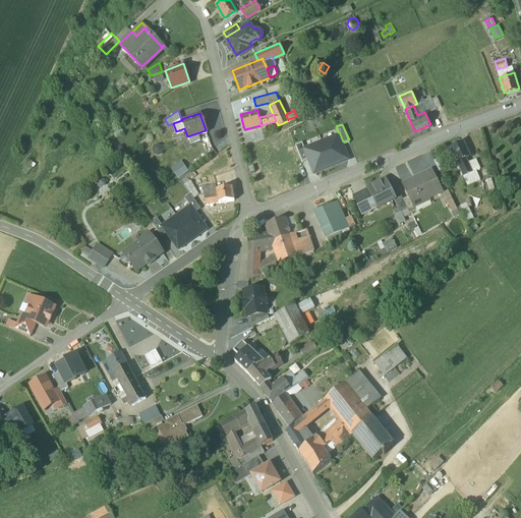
[(313,172),(349,158),(343,141),(339,131),(338,132),(304,146),(303,146),(308,158),(313,172)]
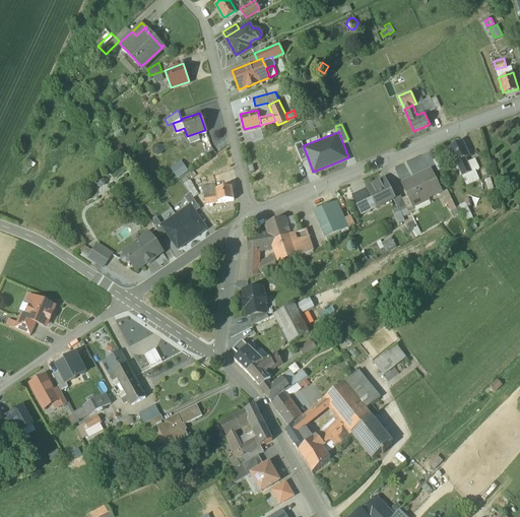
[(308,157),(303,145),(304,145),(302,140),(295,142),(302,159),(308,157)]
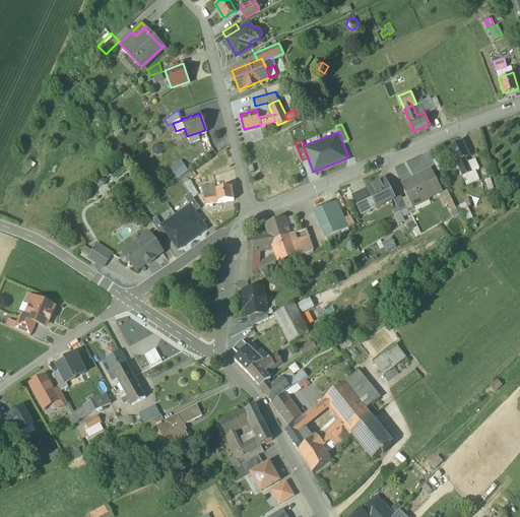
[(462,141),(449,146),(455,160),(456,159),(462,174),(471,170),(464,156),(468,154),(462,141)]
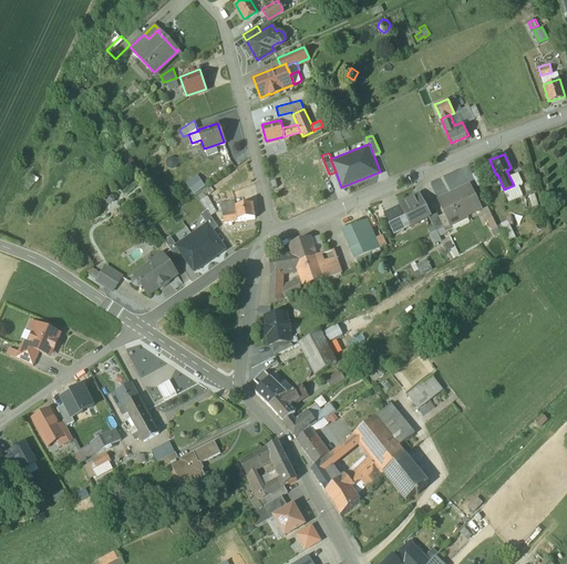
[(484,182),(477,170),(472,173),(477,184),(484,182)]
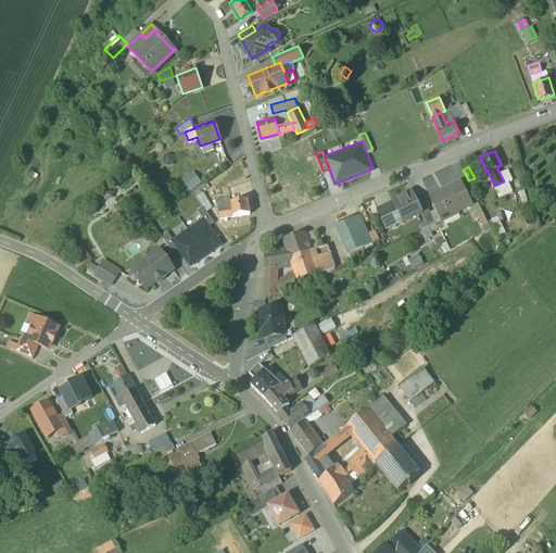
[(182,176),(189,187),(200,180),(193,170),(182,176)]
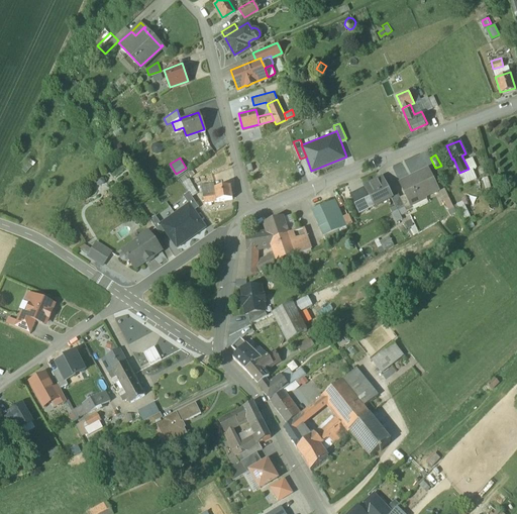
[(437,187),(427,167),(413,174),(414,175),(400,182),(405,193),(410,202),(424,195),(424,193),(437,187)]
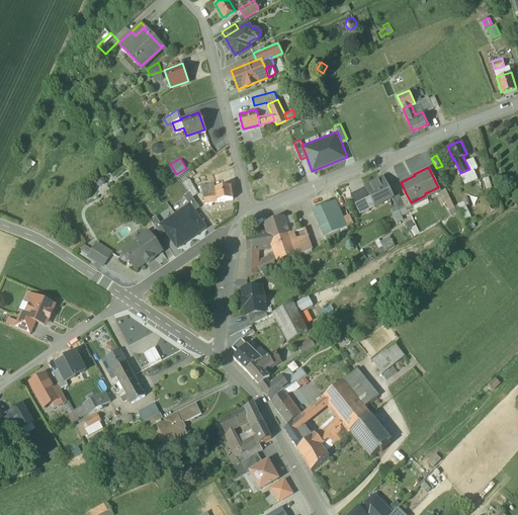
[(382,176),(365,184),(366,187),(374,203),(392,195),(392,194),(382,176)]
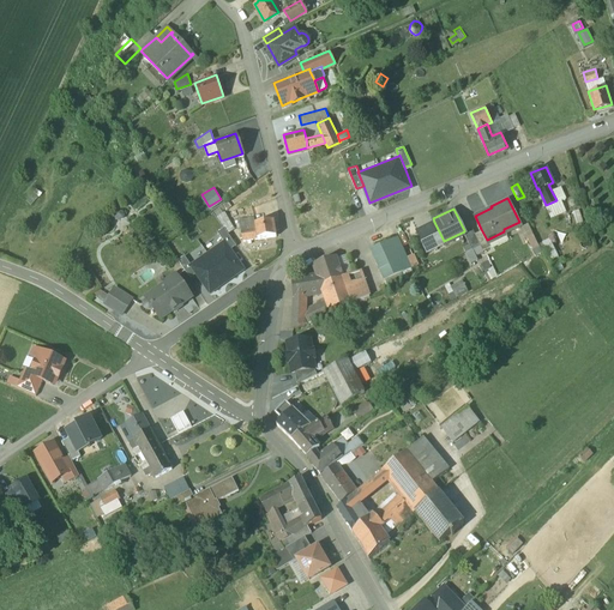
[(274,218),(256,222),(256,227),(257,236),(276,234),(274,218)]
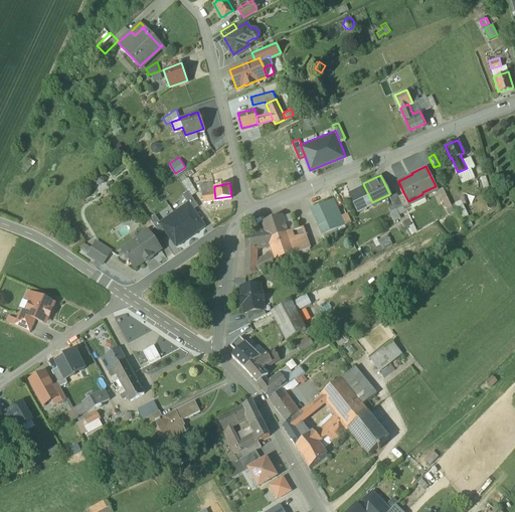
[(358,209),(372,202),(364,186),(350,192),(358,209)]
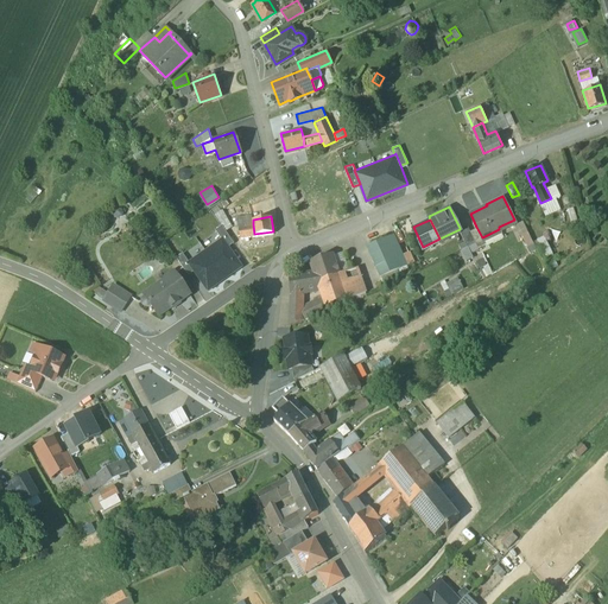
[(222,237),(228,246),(234,241),(222,224),(216,228),(222,237)]
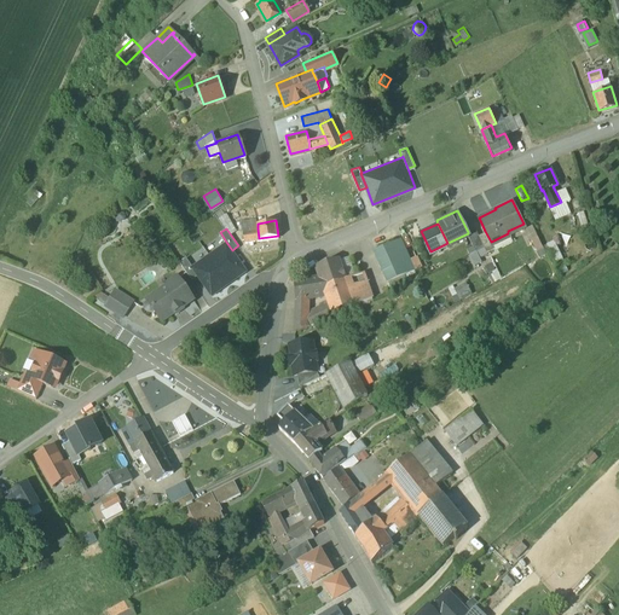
[(258,228),(243,231),(244,241),(259,238),(258,228)]
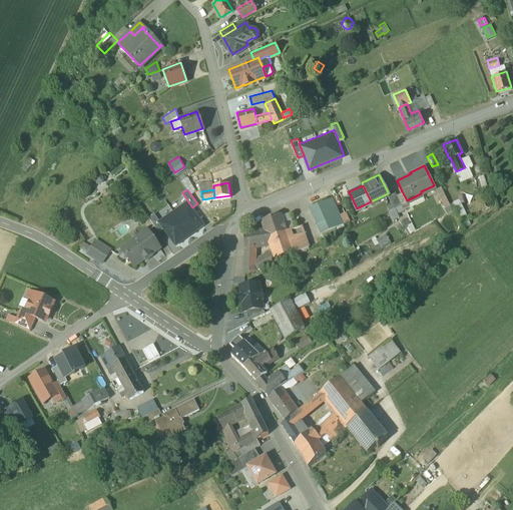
[(394,189),(388,192),(388,193),(394,207),(401,203),(397,194),(394,189)]
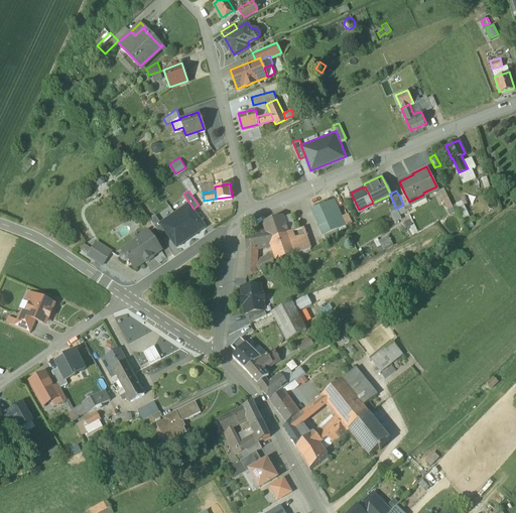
[(404,193),(399,196),(403,205),(405,210),(412,206),(409,202),(404,193)]
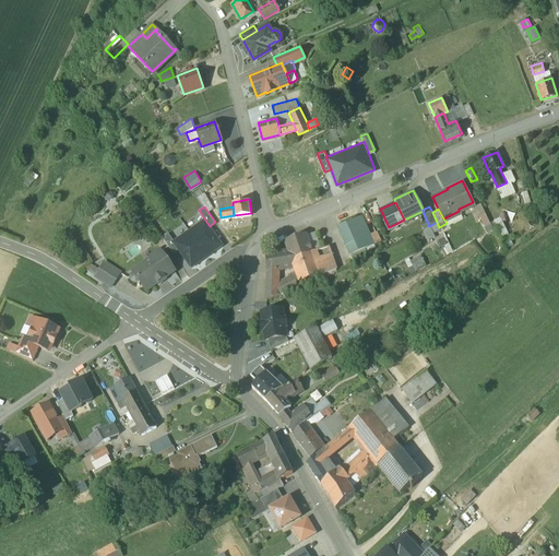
[(490,223),(485,212),(479,215),(485,225),(490,223)]
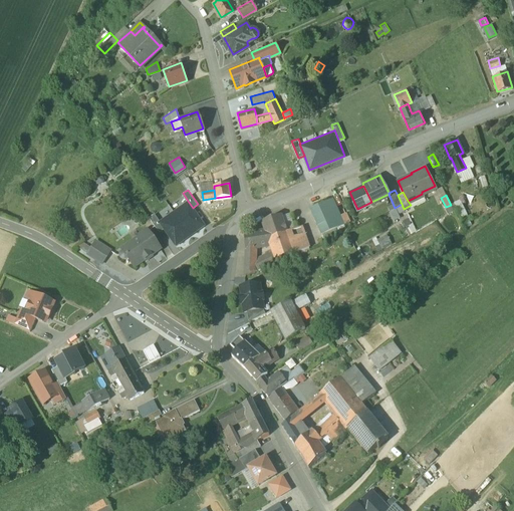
[(332,197),(310,207),(321,233),(344,223),(342,219),(340,214),(332,197)]
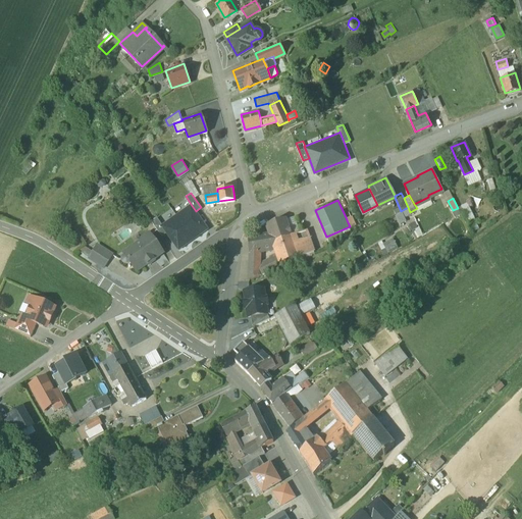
[(196,211),(191,204),(176,214),(193,238),(207,227),(196,211)]
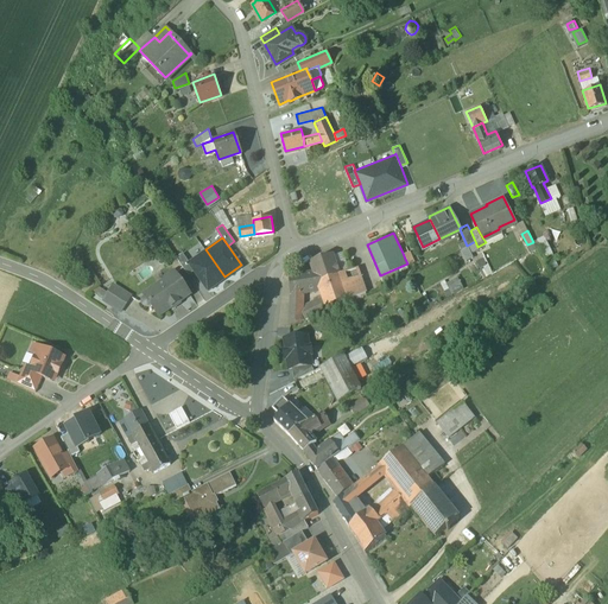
[(225,277),(206,249),(189,260),(195,269),(208,287),(225,277)]
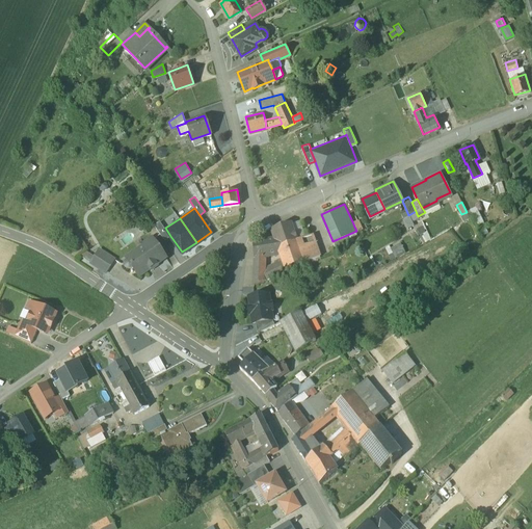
[(164,239),(170,236),(165,228),(160,219),(154,223),(164,239)]
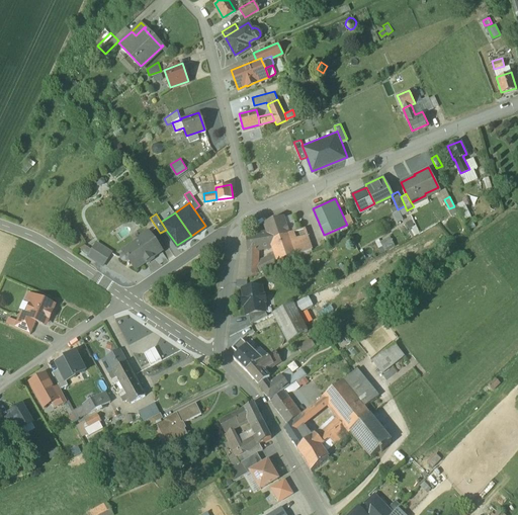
[(283,217),(264,223),(267,231),(269,239),(289,233),(289,232),(283,217)]
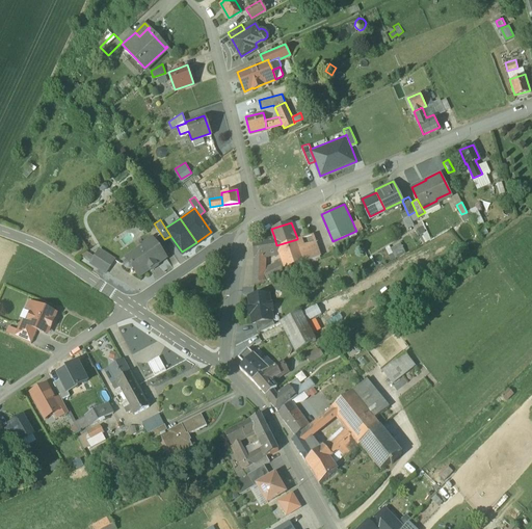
[(421,235),(428,231),(424,223),(417,227),(421,235)]
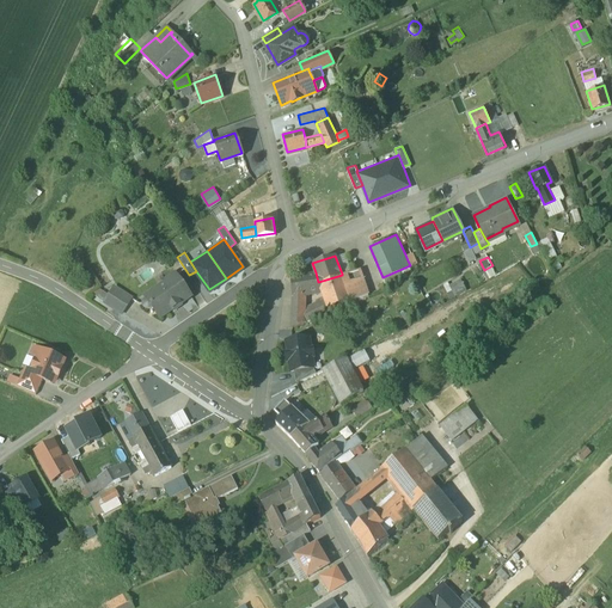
[(359,268),(342,274),(342,275),(349,301),(368,293),(359,268)]
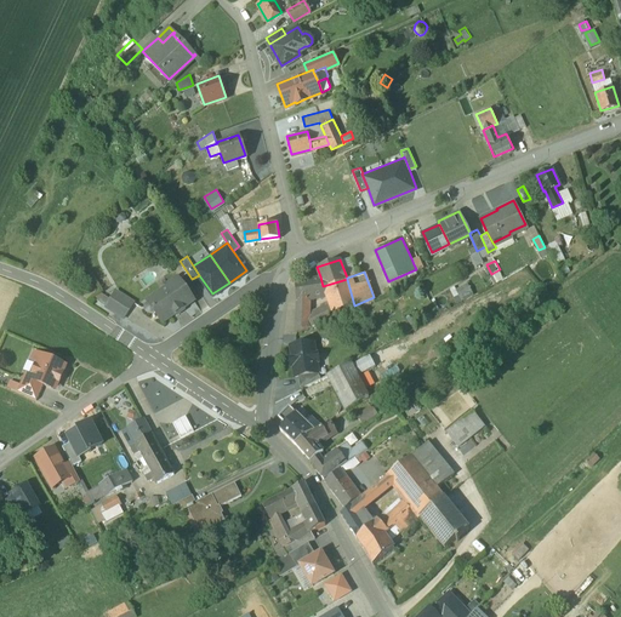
[(178,276),(147,298),(148,301),(147,302),(146,303),(144,306),(146,307),(146,309),(148,309),(149,310),(152,310),(154,308),(160,318),(165,318),(175,312),(175,313),(183,306),(191,300),(192,295),(178,276)]
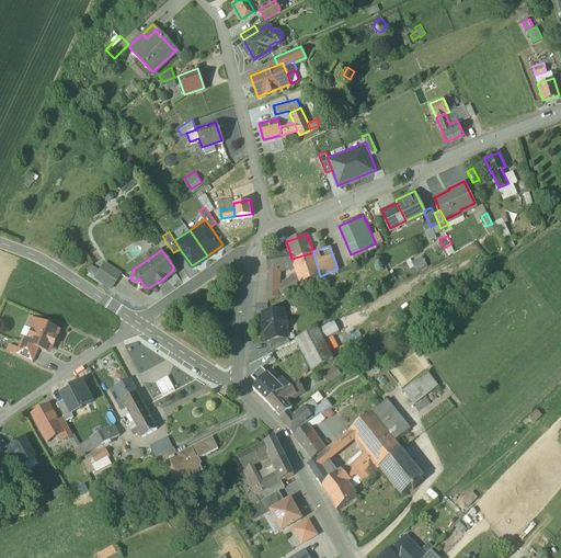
[(289,250),(266,253),(267,270),(278,269),(283,268),(293,266),(292,259),(289,250)]
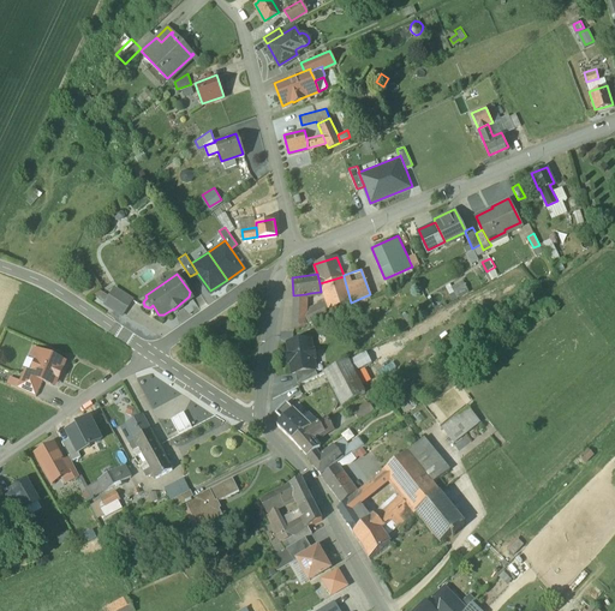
[(344,276),(320,283),(321,292),(323,291),(326,299),(329,310),(330,310),(351,303),(344,276)]
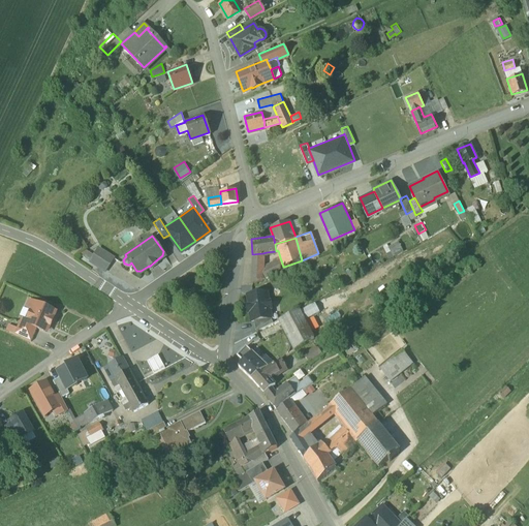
[(402,249),(398,240),(389,245),(394,254),(402,249)]
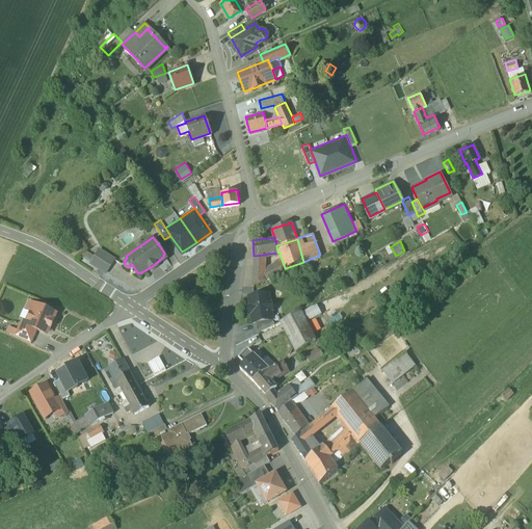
[(114,257),(99,247),(90,261),(106,270),(114,257)]
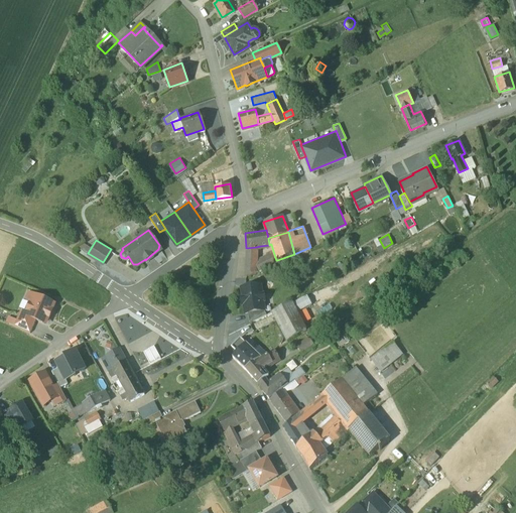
[(256,247),(246,248),(246,275),(247,275),(256,270),(256,261),(256,247)]
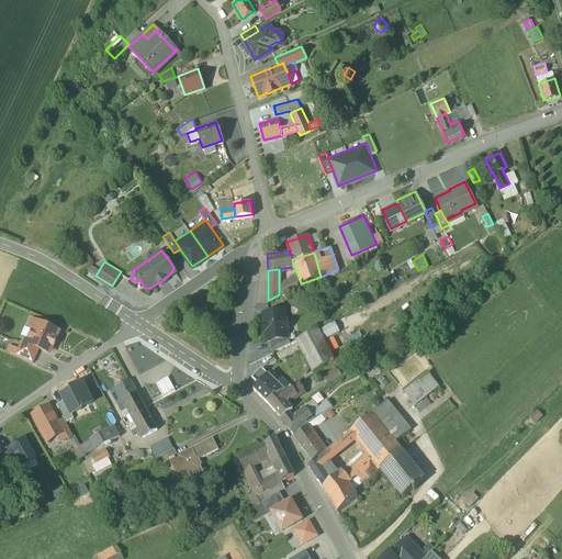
[(298,274),(281,281),(281,284),(279,284),(279,294),(301,283),(298,274)]
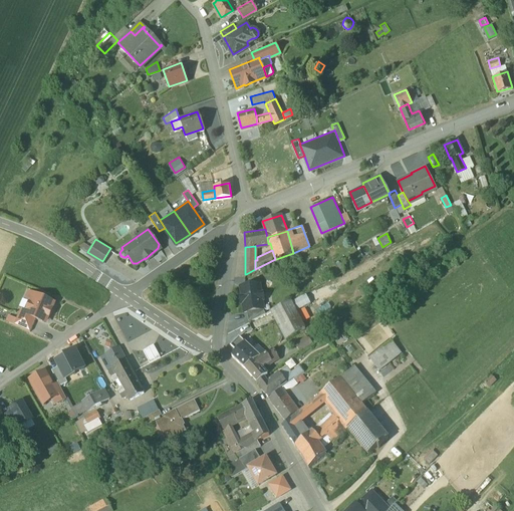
[(259,282),(240,285),(242,293),(240,294),(241,302),(243,301),(244,310),(247,309),(263,307),(262,299),(264,298),(262,290),(260,291),(259,282)]
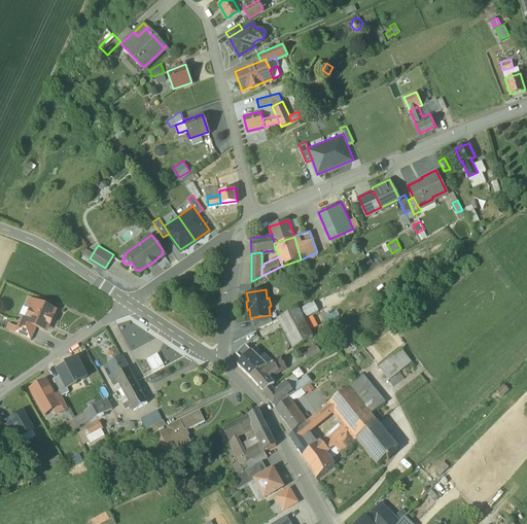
[(307,314),(320,309),(315,299),(303,305),(307,314)]
